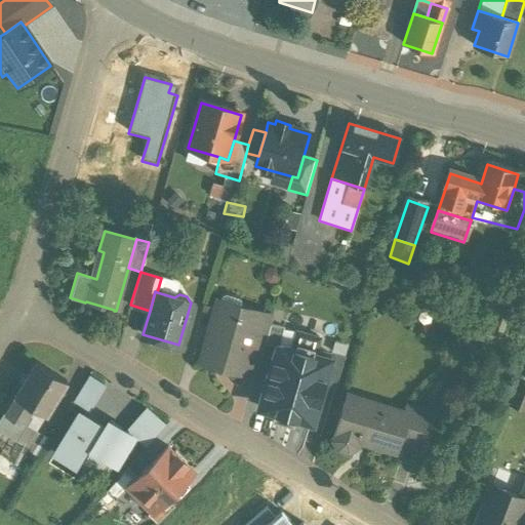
[(261,314),(216,300),(200,358),(245,371),(251,349),(261,314)]
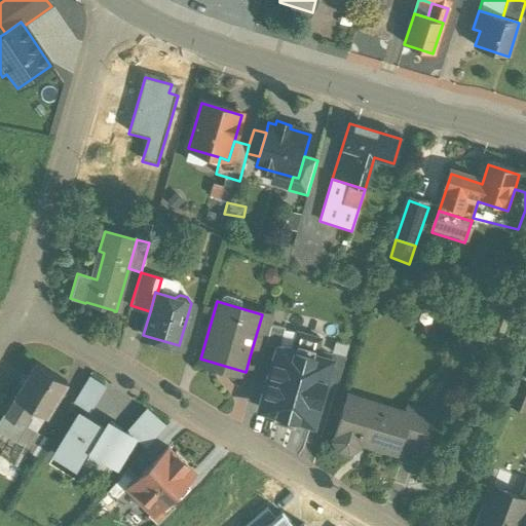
[(262,314),(252,349),(262,352),(272,317),(262,314)]
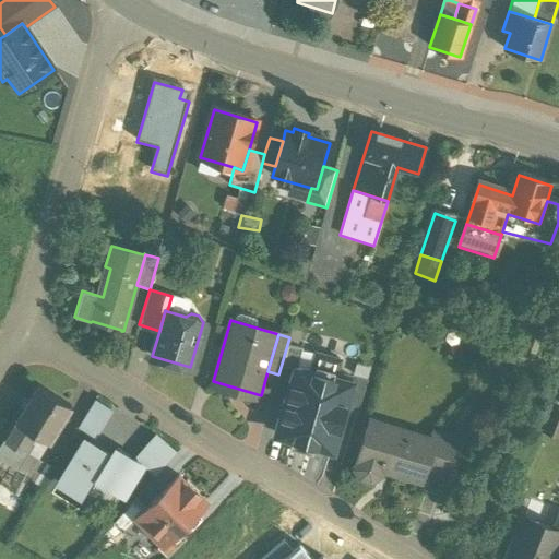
[(288,345),(282,365),(295,369),(301,349),(288,345)]
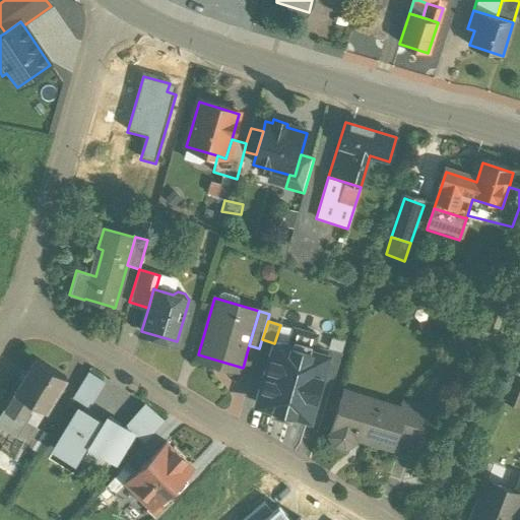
[(290,347),(274,343),(258,406),(310,419),(318,389),(327,354),(313,350),(317,337),(295,331),(290,347)]
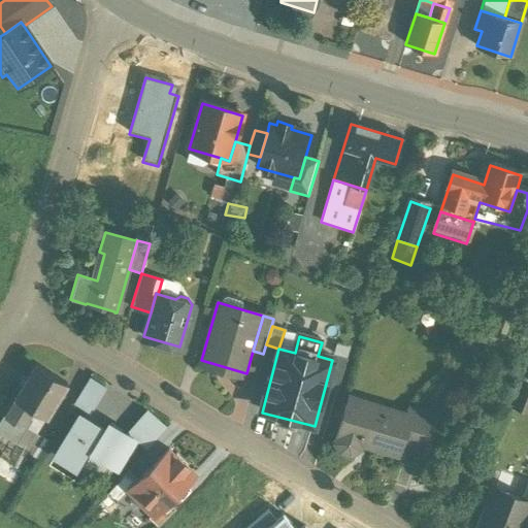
[(263,354),(253,351),(246,373),(257,376),(263,354)]
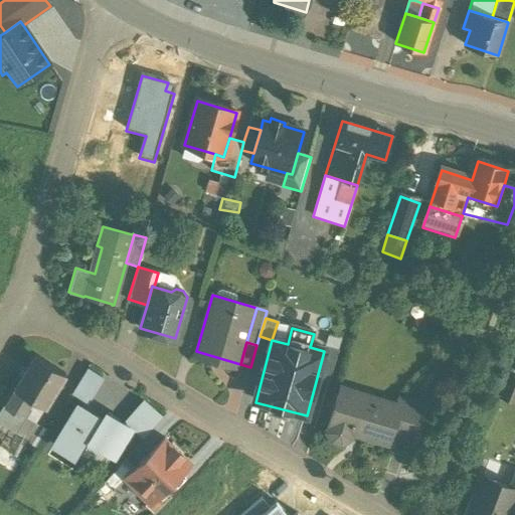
[(324,351),(315,385),(328,388),(339,354),(324,351)]
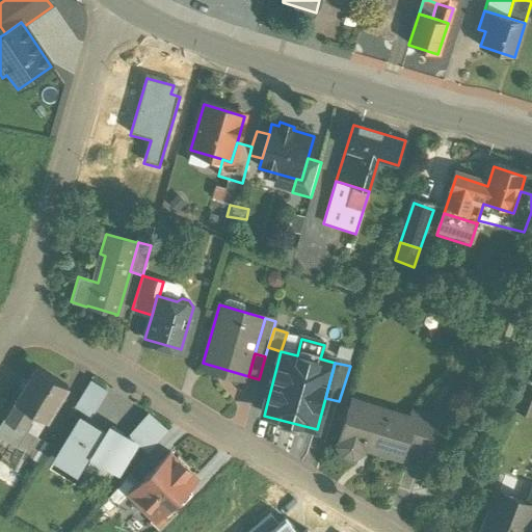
[(68,386),(35,367),(15,401),(16,402),(6,418),(22,428),(32,413),(46,421),(68,386)]
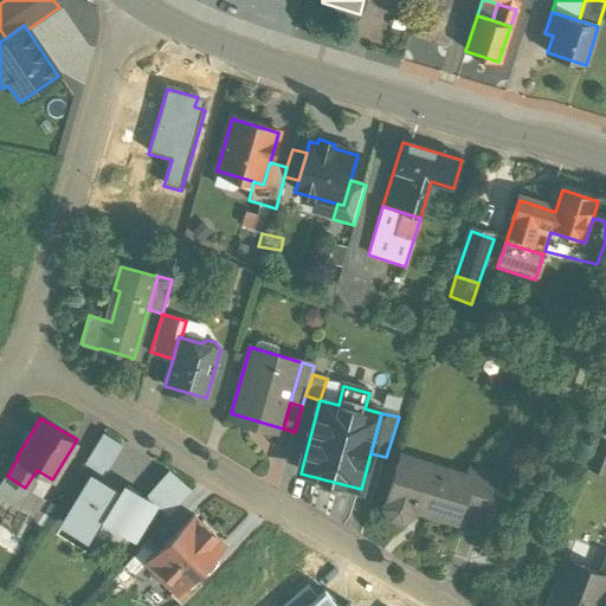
[(120,444),(102,433),(84,462),(102,472),(120,444)]
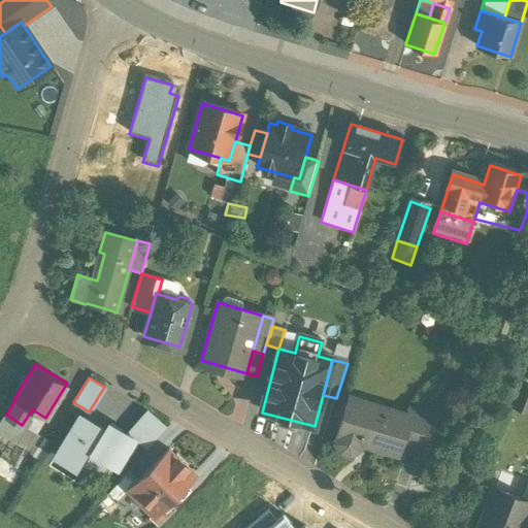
[(527,391),(526,391),(519,410),(527,415),(527,391)]
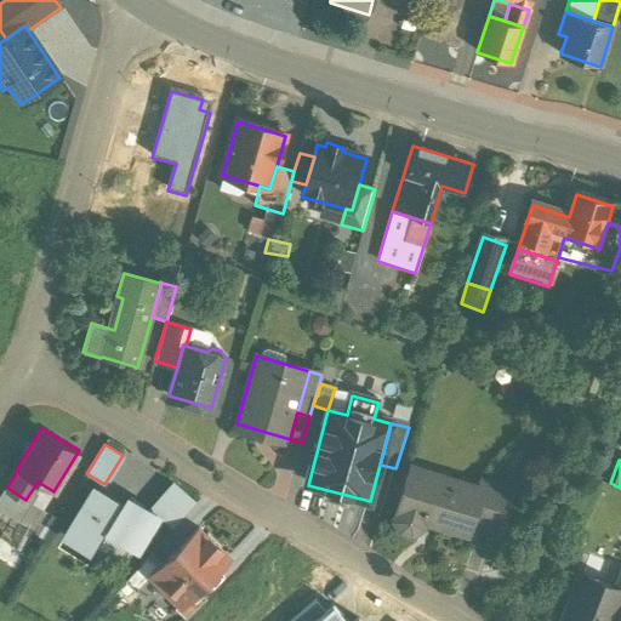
[(479,489),(411,468),(396,522),(400,533),(411,536),(423,530),(426,524),(468,537),(472,524),(483,490),(479,489)]
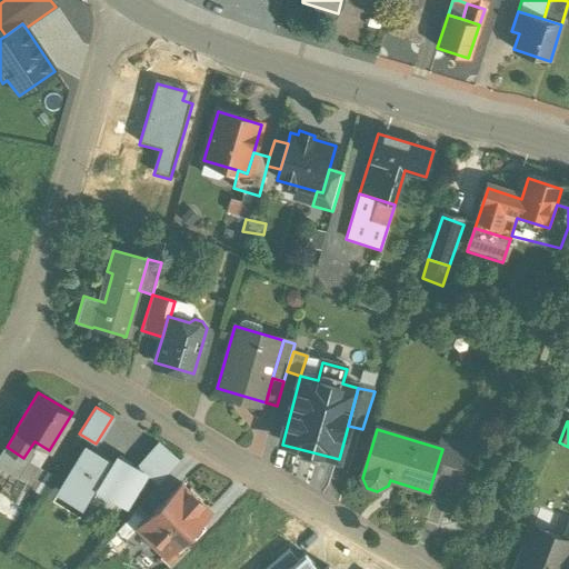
[(49,450),(35,441),(23,458),(29,461),(39,467),(49,450)]
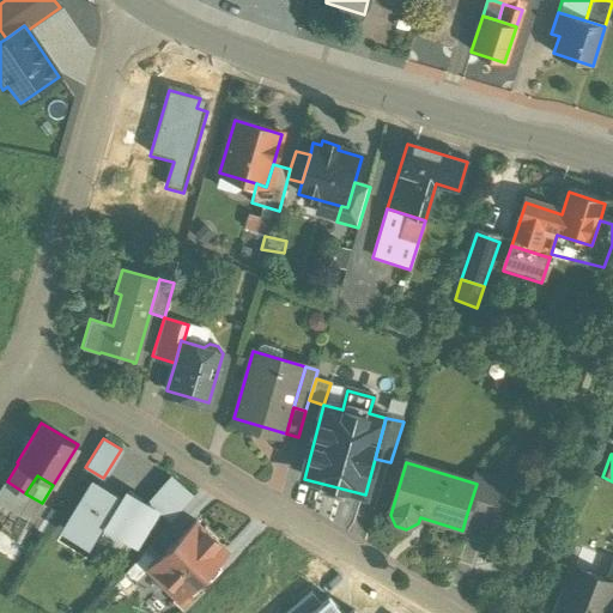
[(507,484),(475,475),(473,483),(477,484),(466,517),(493,526),(507,484)]
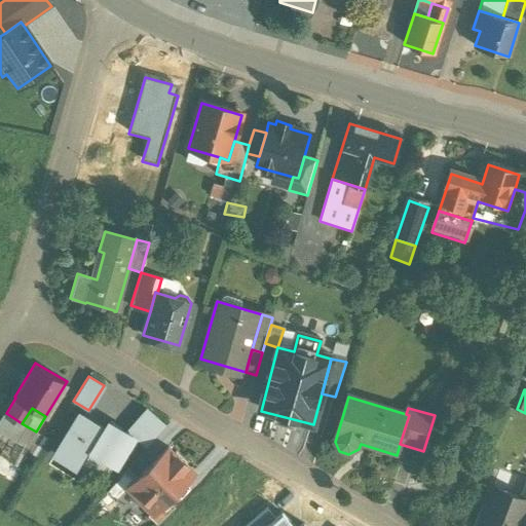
[(147,409),(127,431),(133,435),(146,447),(165,425),(147,409)]
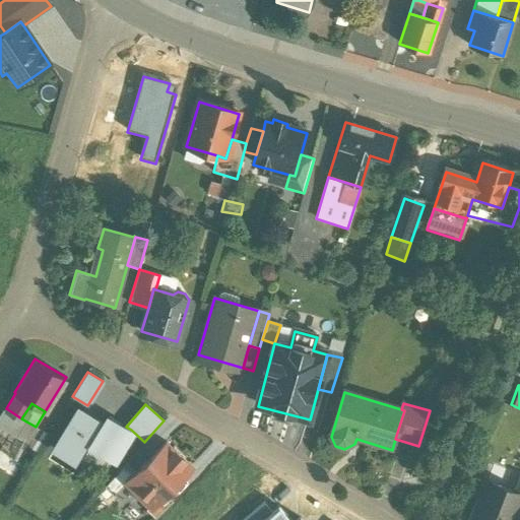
[(6,408),(4,407),(0,413),(0,426),(17,437),(26,421),(21,418),(6,408)]
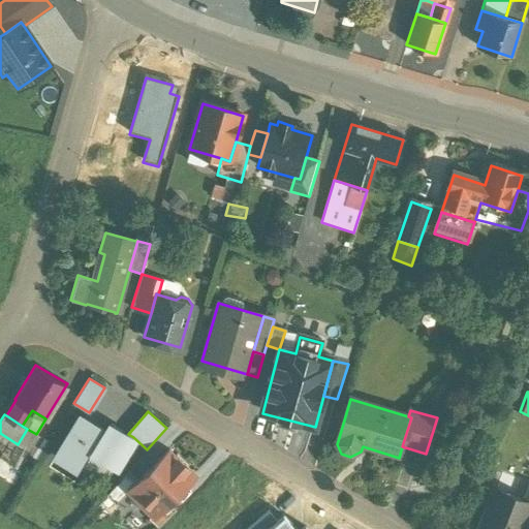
[(98,426),(82,414),(56,457),(73,468),(83,452),(96,430),(98,426)]
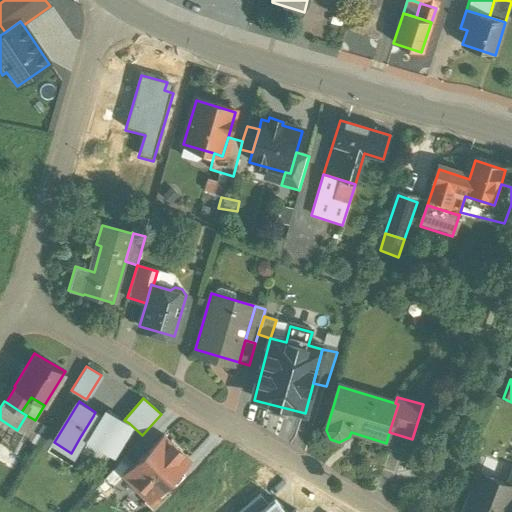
[(124,420),(107,409),(102,416),(100,420),(89,438),(111,452),(129,423),(124,420)]
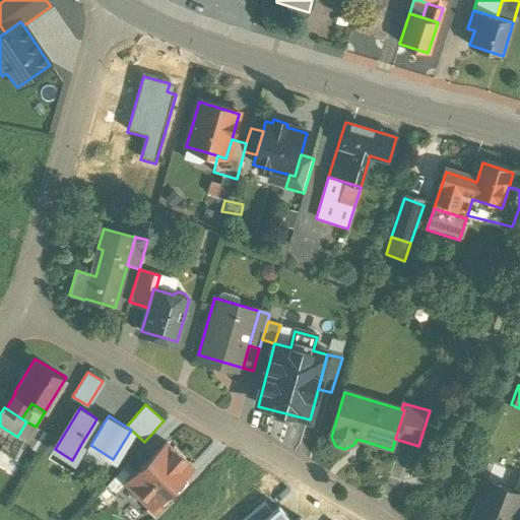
[(36,427),(26,421),(17,437),(26,442),(30,445),(40,430),(36,427)]
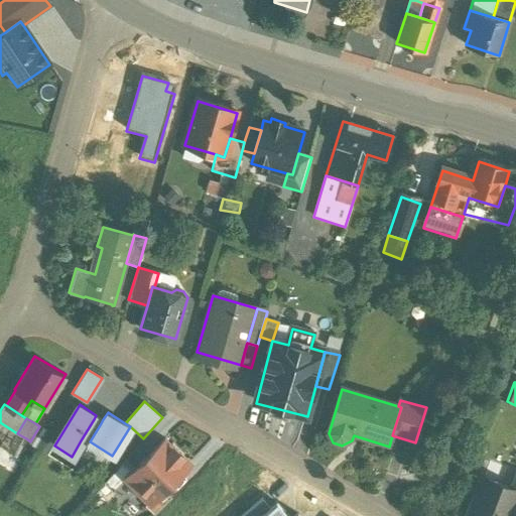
[(101,423),(94,419),(81,440),(88,444),(90,441),(101,423)]
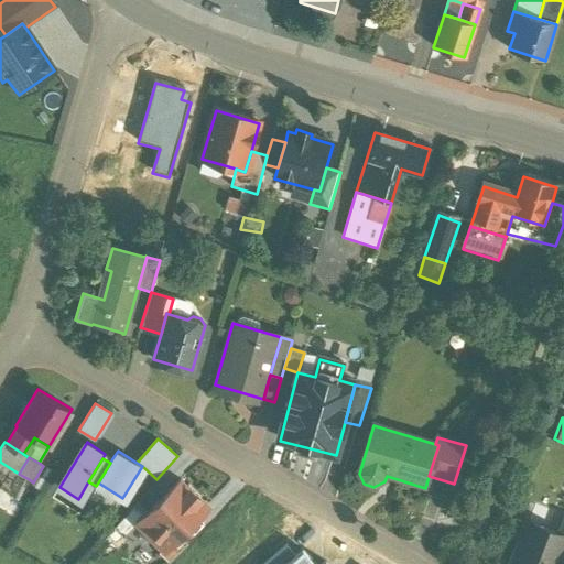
[(53,470),(43,465),(33,483),(32,484),(41,490),(53,470)]
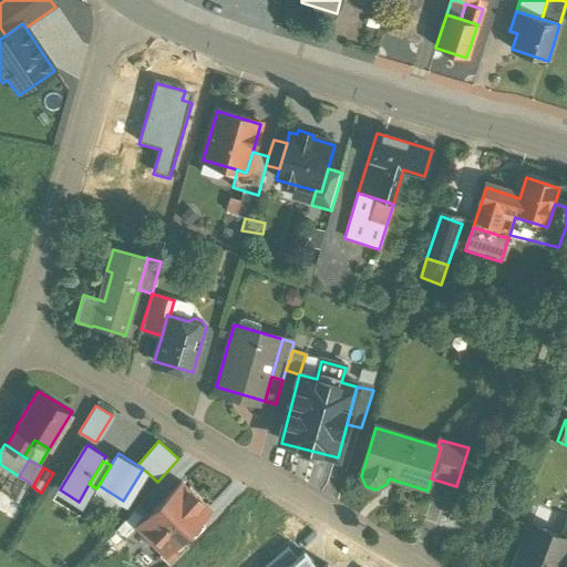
[(29,482),(19,476),(8,497),(14,501),(18,502),(29,482)]
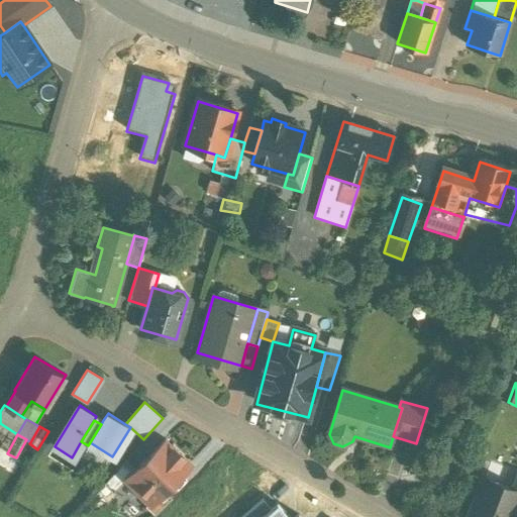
[(172,446),(165,439),(139,463),(139,464),(135,469),(123,480),(124,481),(137,495),(141,491),(151,501),(151,502),(164,491),(165,490),(166,490),(178,478),(178,477),(190,464),(183,457),(184,457),(173,445),(172,446)]
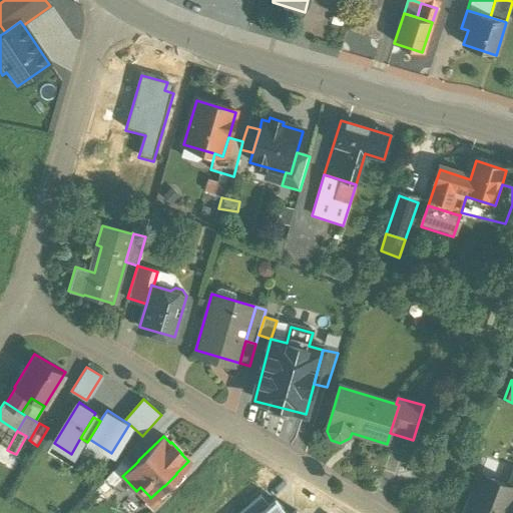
[(7,450),(0,446),(0,461),(7,465),(13,453),(7,450)]
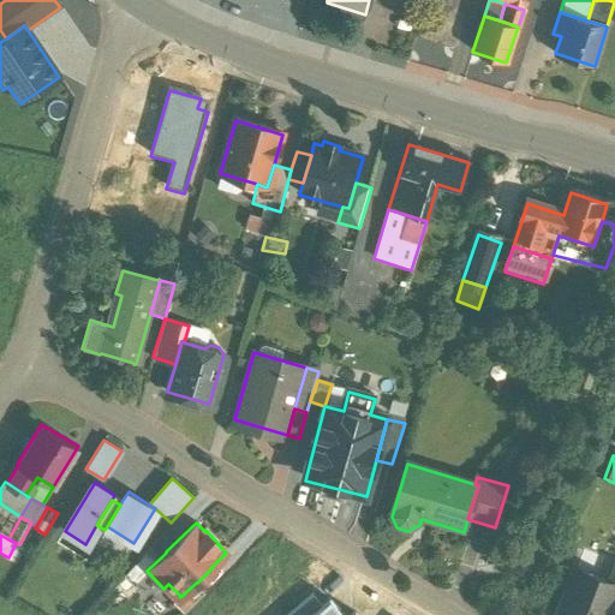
[(150,547),(124,575),(135,586),(148,572),(147,571),(161,557),(150,547)]
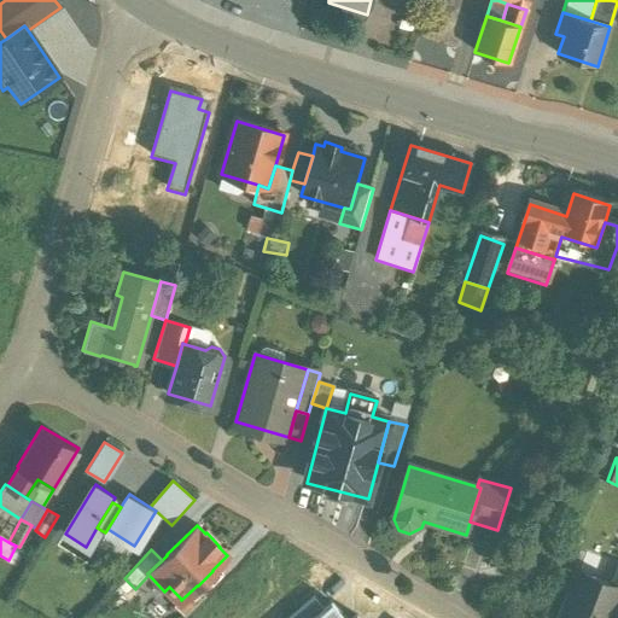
[(617,589),(612,588),(579,575),(561,617),(608,617),(612,608),(617,594),(617,589)]
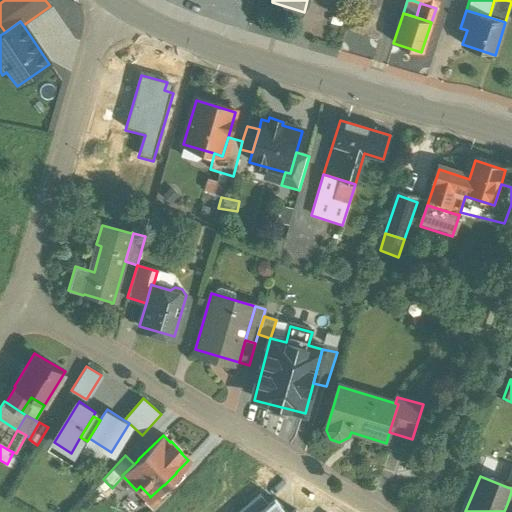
[(162,486),(150,497),(150,496),(144,502),(153,511),(170,495),(162,486)]
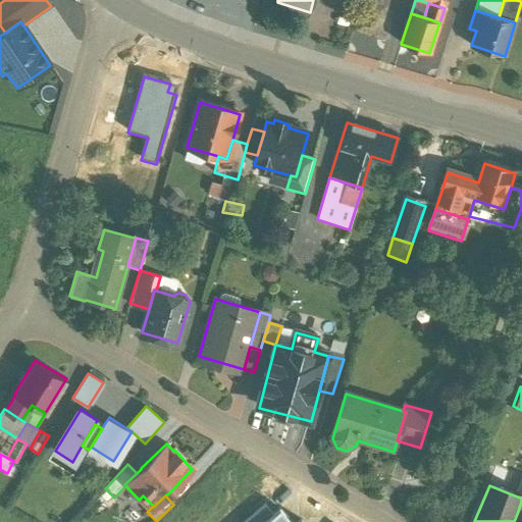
[(246,521),(265,521),(273,515),(265,506),(246,521)]
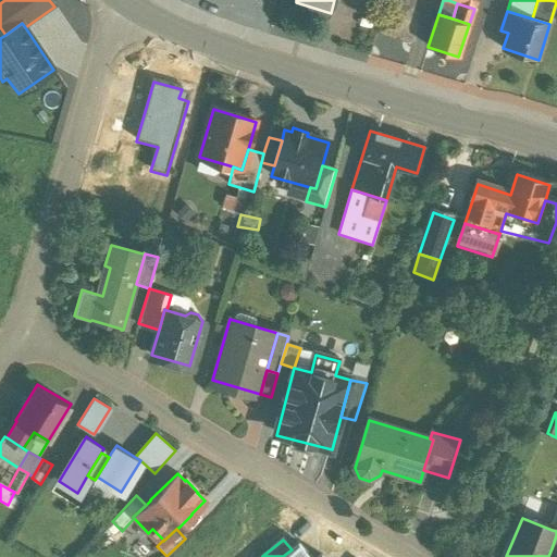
[(309,556),(298,544),(292,549),(283,556),(309,556)]
